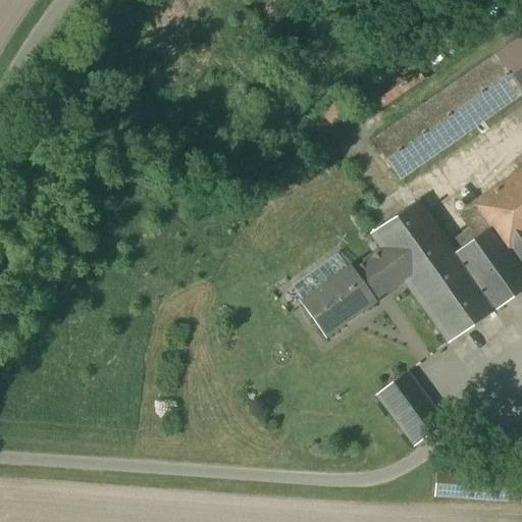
[(521,37),(373,142),(399,179),(521,93),(521,37)]
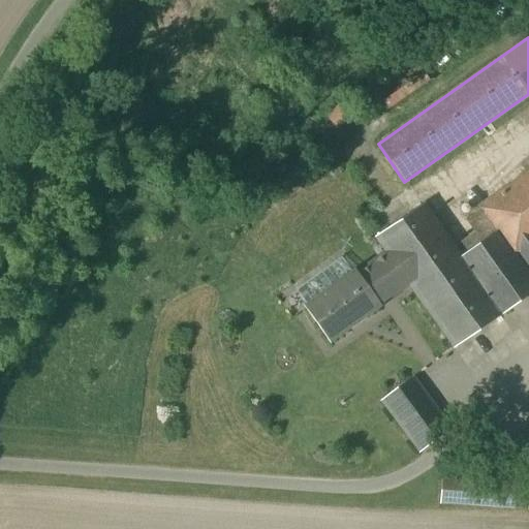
[(337,129),(354,119),(344,102),(327,113),(337,129)]
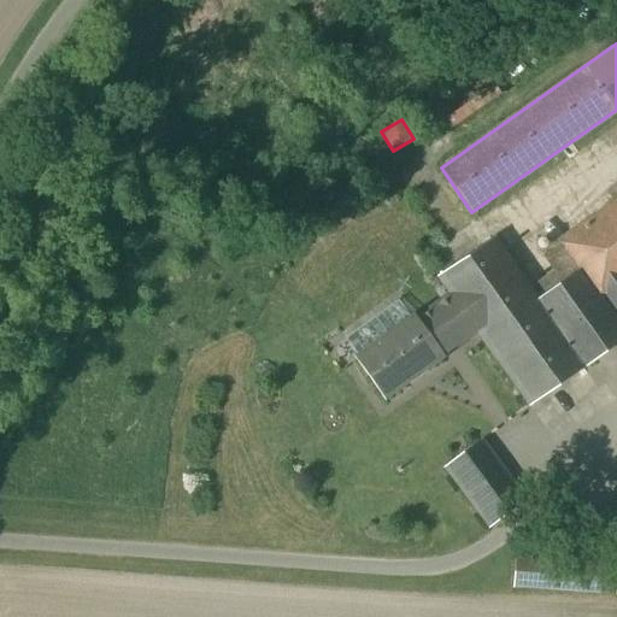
[(616,203),(544,256),(554,272),(582,311),(616,286),(616,203)]
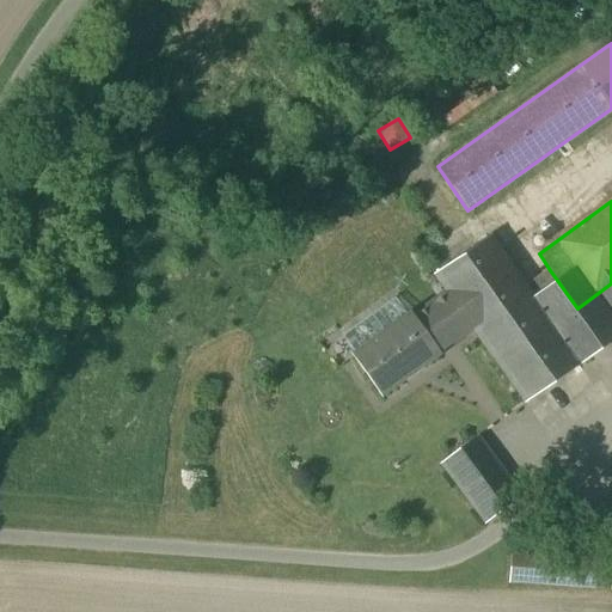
[(611,283),(577,308),(550,270),(525,289),(489,237),(436,274),(452,295),(466,316),(527,402),(611,343),(611,283)]
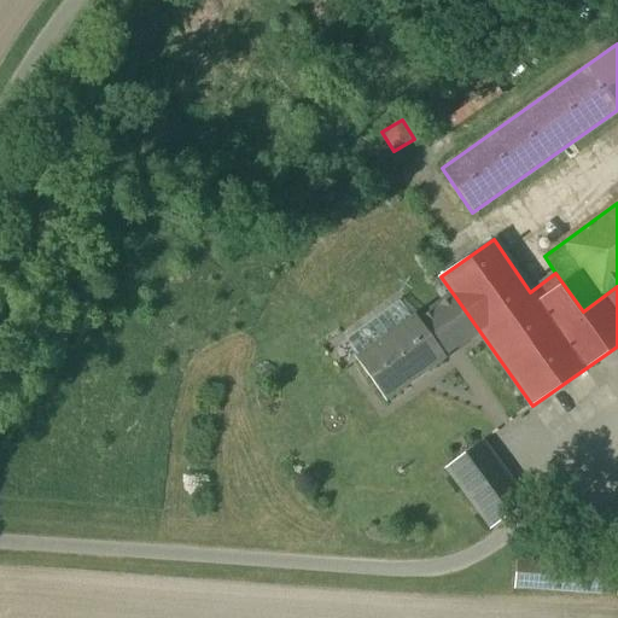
[(415,319),(356,361),(384,400),(443,357),(433,345),(471,319),(456,298),(419,324),(415,319)]
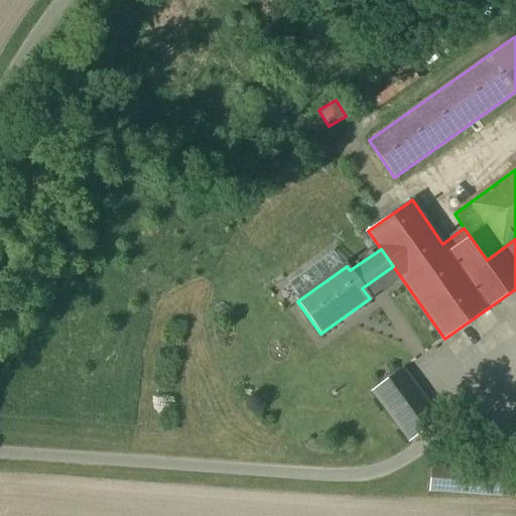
[(439,420),(401,369),(373,391),(410,441),(439,420)]
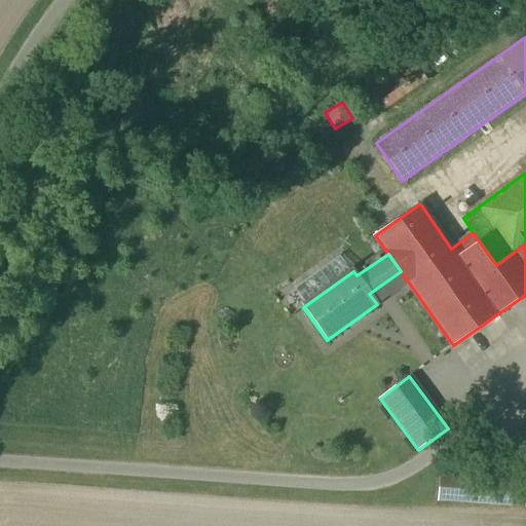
[(525,496),(525,483),(439,478),(438,500),(525,506),(525,496)]
